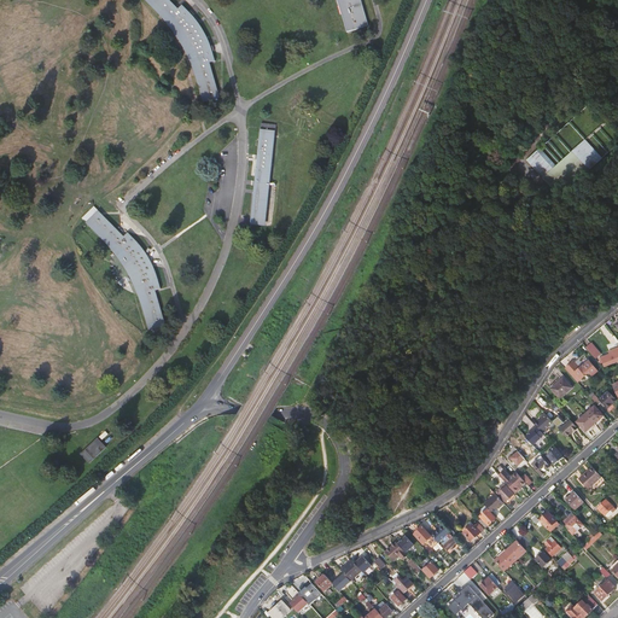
[(179,9),(170,0),(146,0),(167,21),(170,25),(174,30),(178,34),(181,40),(185,46),(188,52),(191,60),(194,70),(197,76),(199,88),(204,101),(220,97),(217,86),(211,62),(216,60),(216,58),(214,52),(211,46),(208,39),(204,34),(202,29),(198,24),(194,18),(188,10),(184,5),(179,9)]
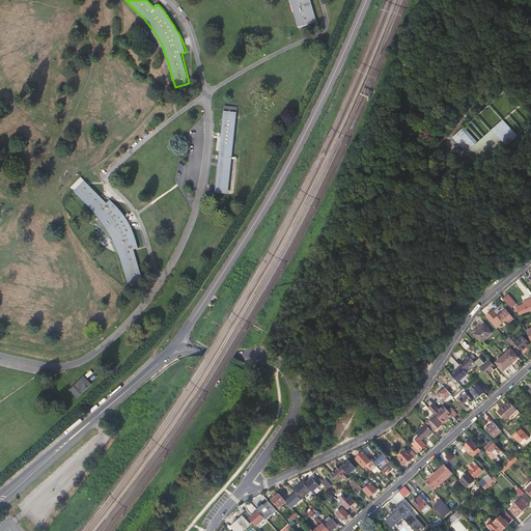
[(289,0),(291,5),(299,27),(313,23),(306,0),(289,0)]
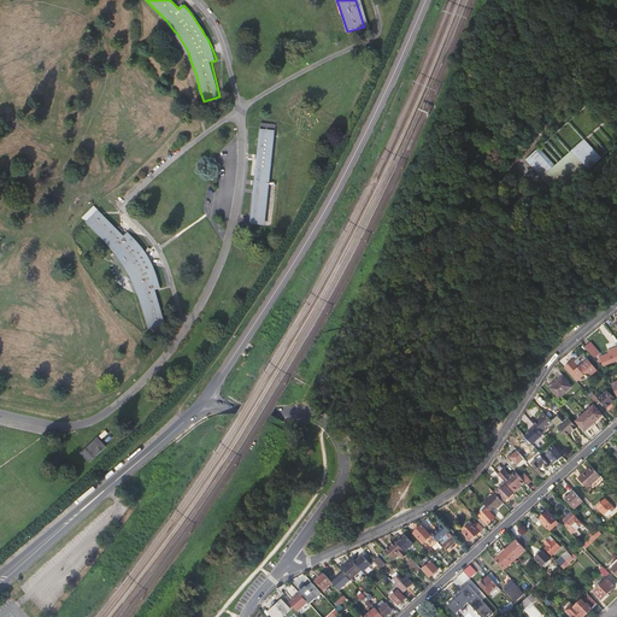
[(262,128),(259,147),(253,203),(268,204),(275,130),(262,128)]
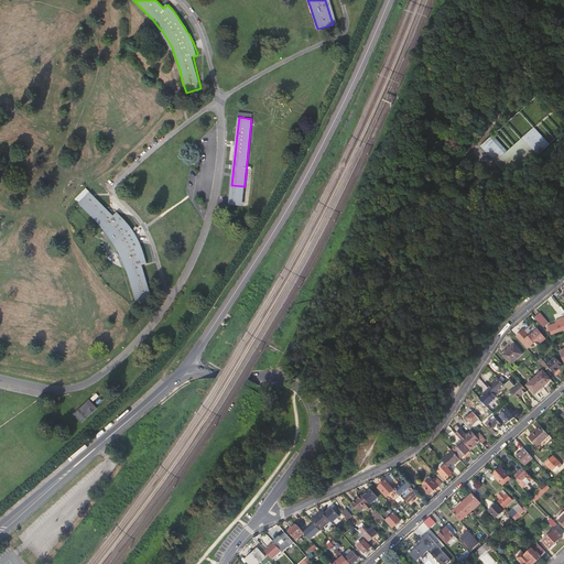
[(550,144),(533,127),(507,151),(492,136),(480,147),(510,179),(550,144)]
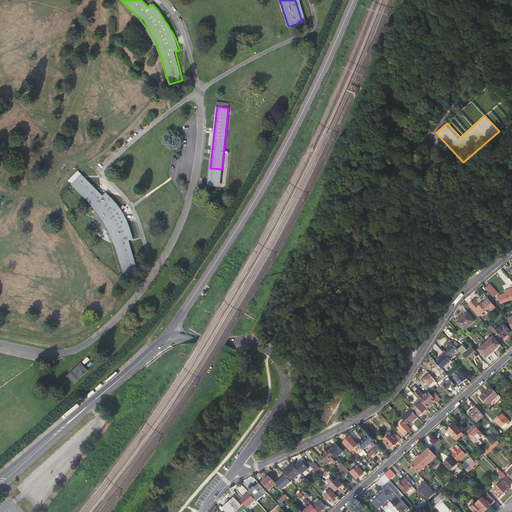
[(103,196),(82,175),(72,184),(95,208),(99,213),(104,219),(108,226),(112,234),(117,252),(124,273),(137,269),(129,240),(134,239),(131,231),(129,225),(125,217),(121,211),(116,204),(112,199),(106,192),(103,196)]
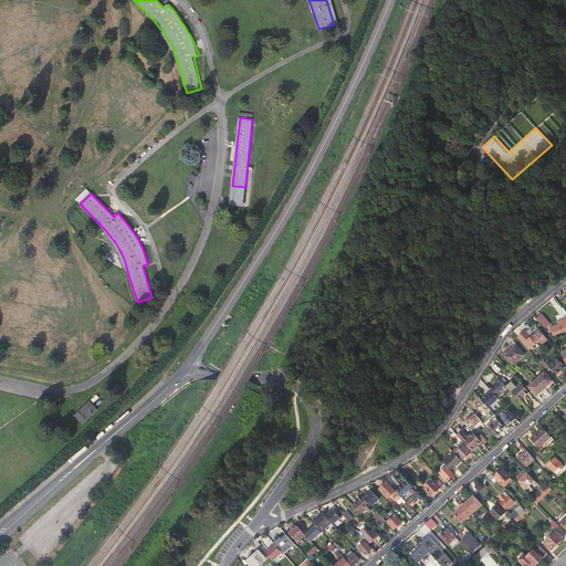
[(543,314),(537,318),(545,327),(551,324),(543,314)]
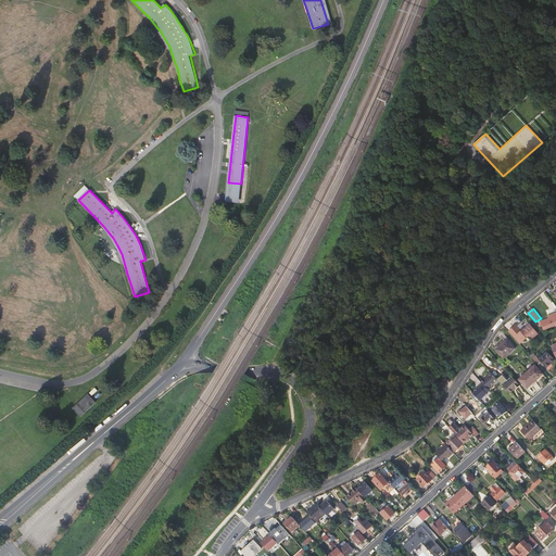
[(555,315),(554,316),(553,314),(547,316),(548,319),(541,323),(544,330),(555,325),(555,315)]
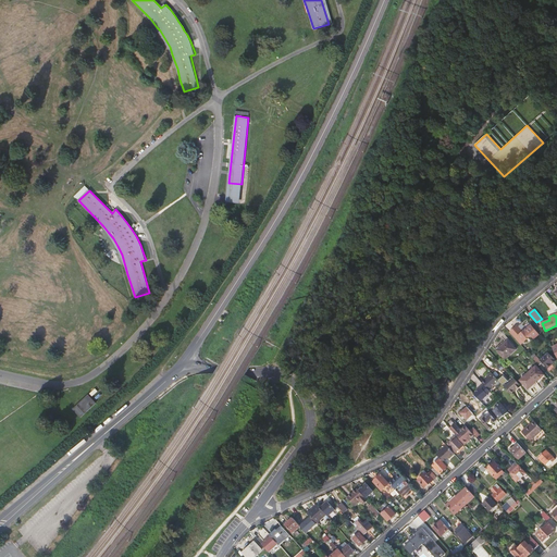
[(540,334),(527,319),(518,326),(517,325),(510,332),(515,338),(521,344),(521,345),(532,335),(534,338),(540,334)]
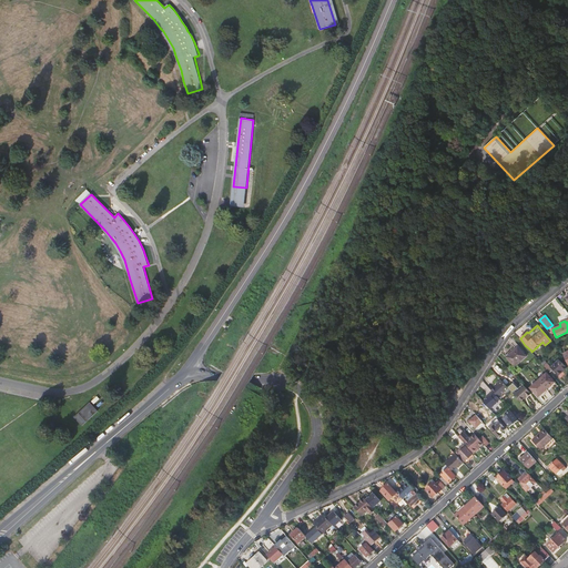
[(505,356),(515,366),(526,356),(517,345),(505,356)]
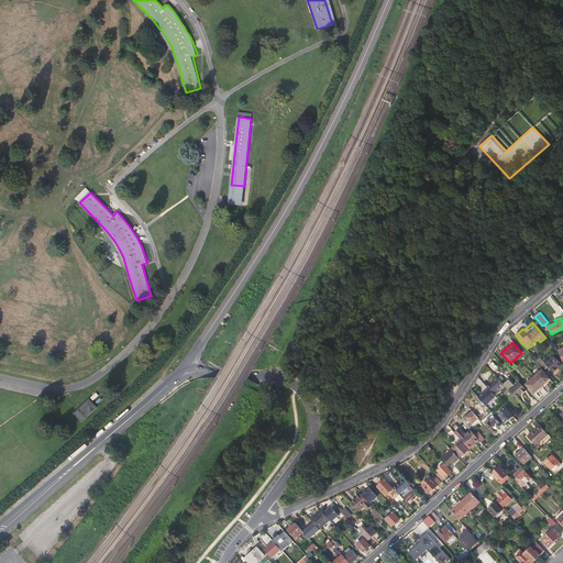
[(539,363),(545,370),(549,366),(553,372),(561,365),(554,356),(545,364),(542,360),(539,363)]
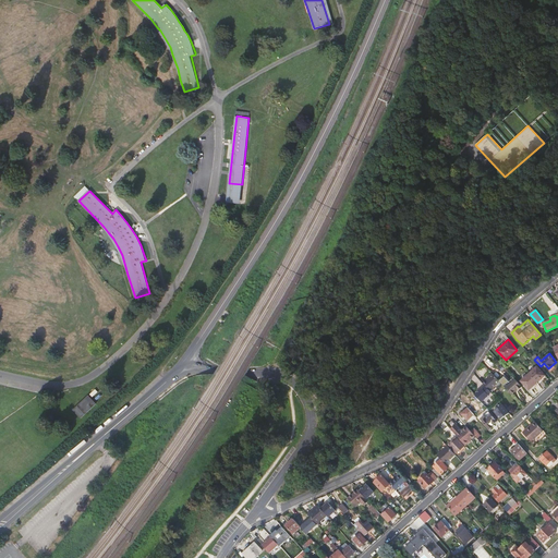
[(537,366),(529,374),(537,383),(545,375),(537,366)]
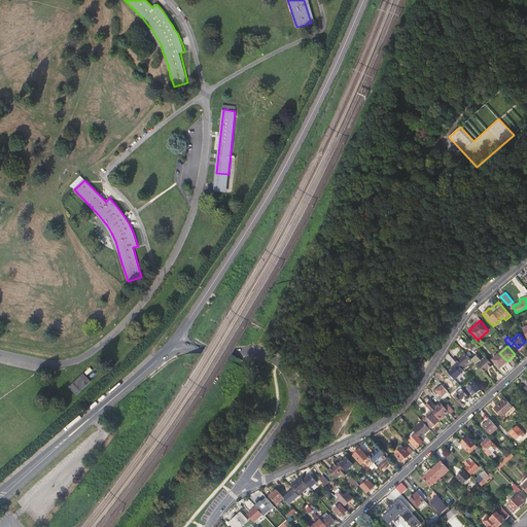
[(462,357),(456,362),(462,369),(471,360),(465,353),(461,356),(462,357)]
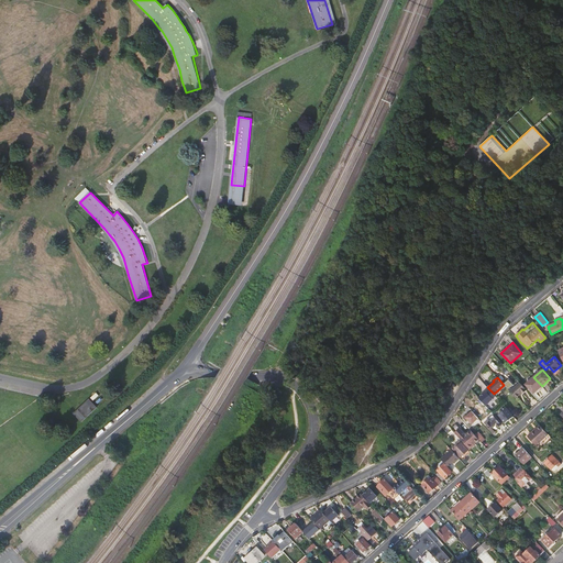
[(542,386),(533,377),(525,384),(533,394),(542,386)]
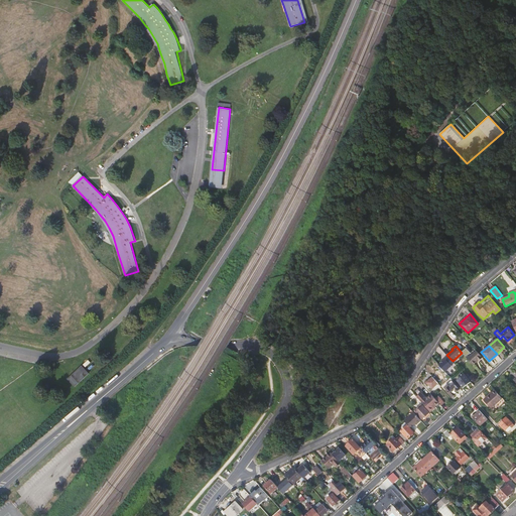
[(476,350),(467,359),(473,365),(478,360),(479,361),(483,358),(476,350)]
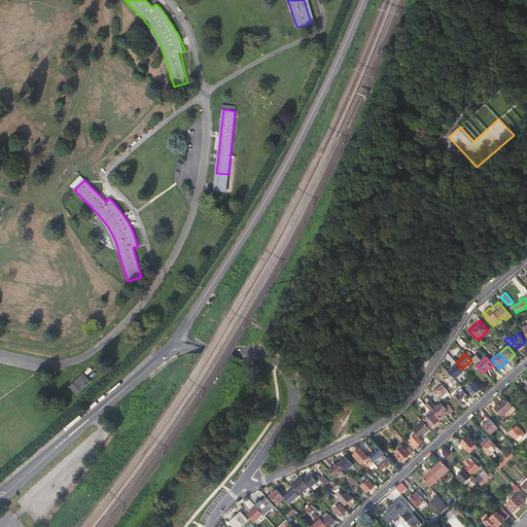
[(83,375),(70,386),(69,387),(76,395),(91,382),(83,375)]
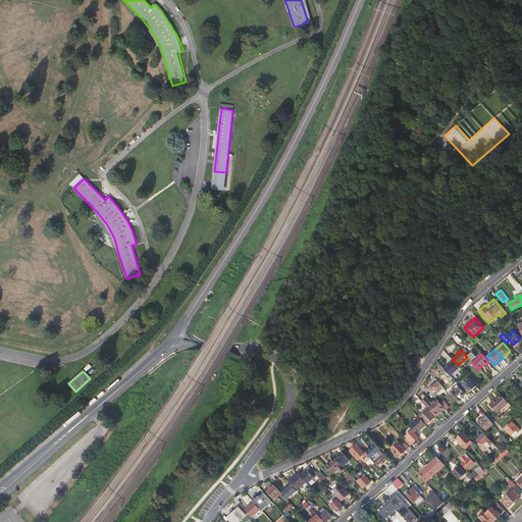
[(476,386),(469,378),(468,379),(467,377),(464,380),(465,382),(462,385),(468,393),(476,386)]
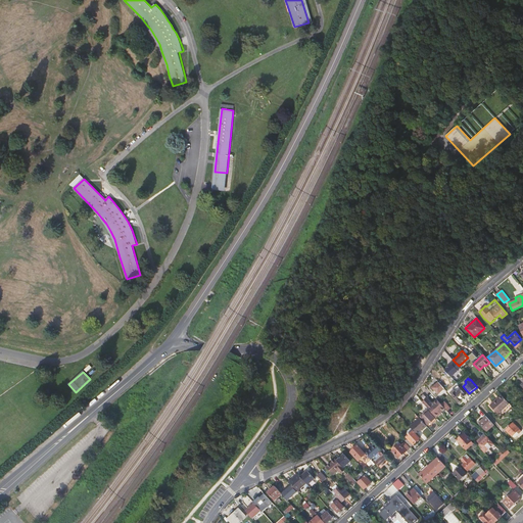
[(444,388),(438,382),(435,385),(434,384),(430,387),(435,392),(436,392),(438,394),(444,388)]
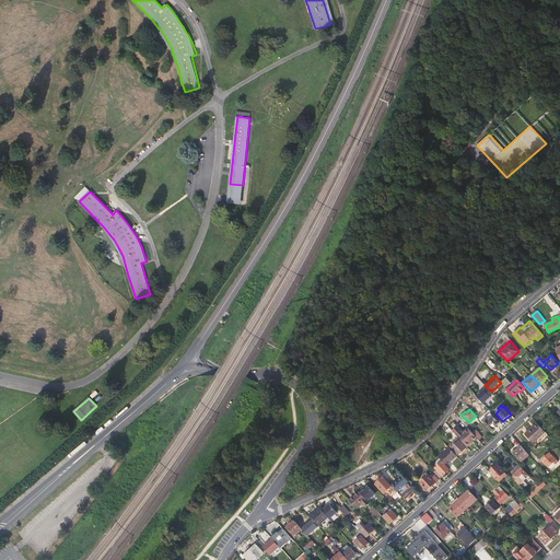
[(481,420),(491,431),(496,428),(494,427),(499,423),(492,416),(491,417),(489,413),(481,420)]
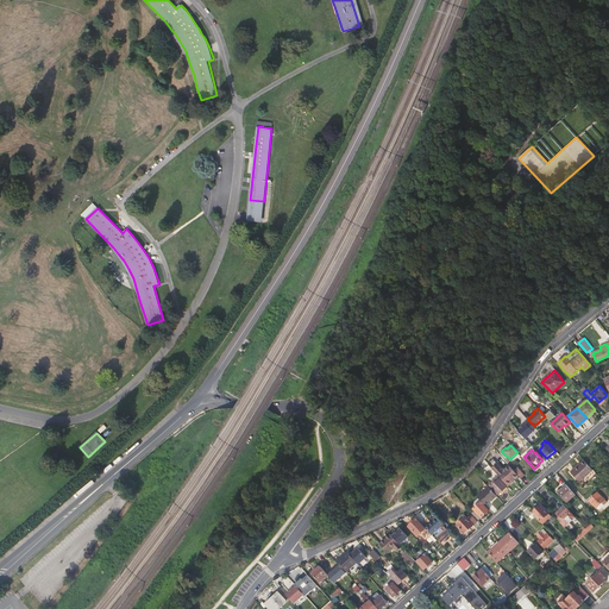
[(579,482),(592,470),(584,460),(582,464),(578,466),(577,465),(570,471),(579,482)]
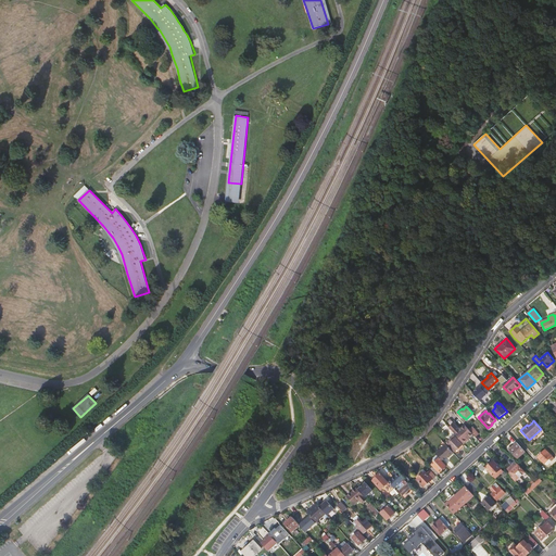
[(454,422),(449,428),(453,433),(464,444),(467,441),(466,440),(468,438),(472,434),(469,430),(465,426),(460,430),(454,422)]
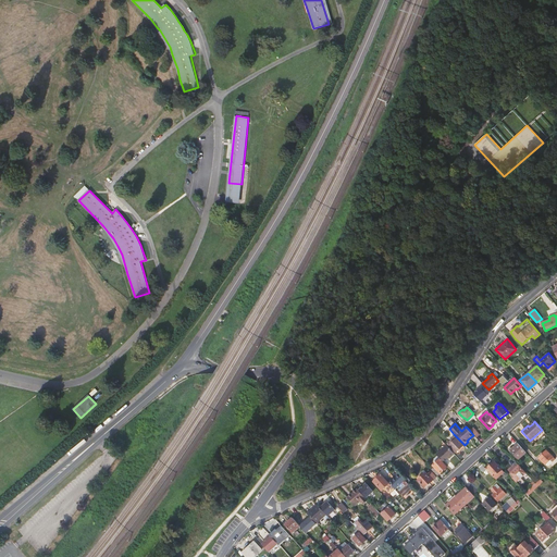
[(470,430),(470,431),(473,435),(477,437),(480,435),(473,428),(472,429),(470,428),(471,426),(468,423),(466,425),(470,430)]
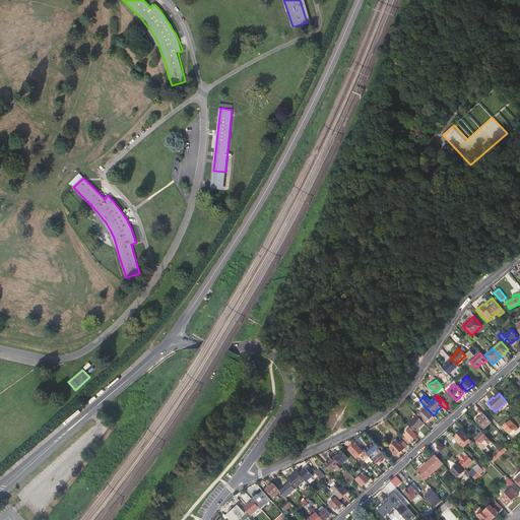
[(420,408),(424,405),(419,400),(417,397),(413,401),(420,408)]
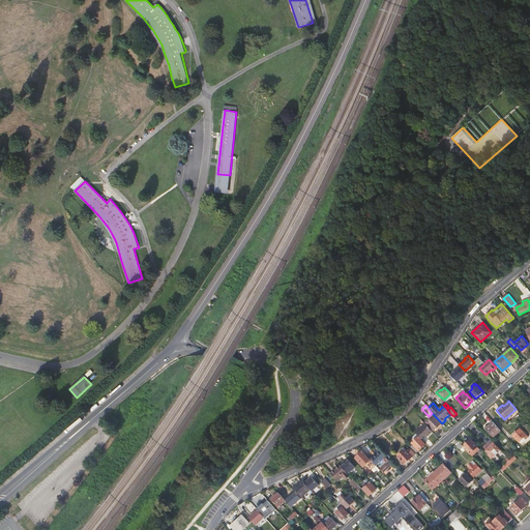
[(428,423),(434,431),(441,424),(434,417),(428,423)]
